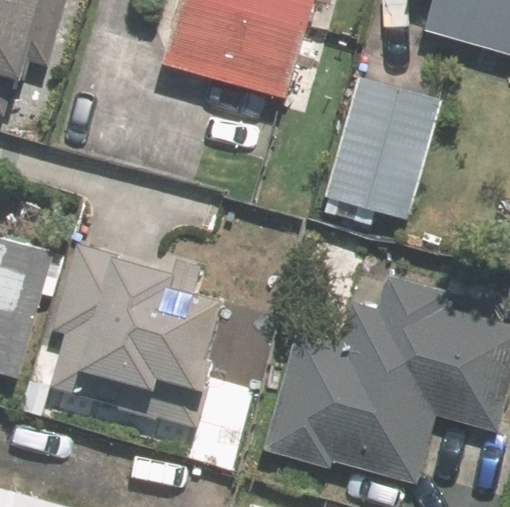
[(56,36),(65,0),(0,0),(0,79),(41,91),(56,36)]
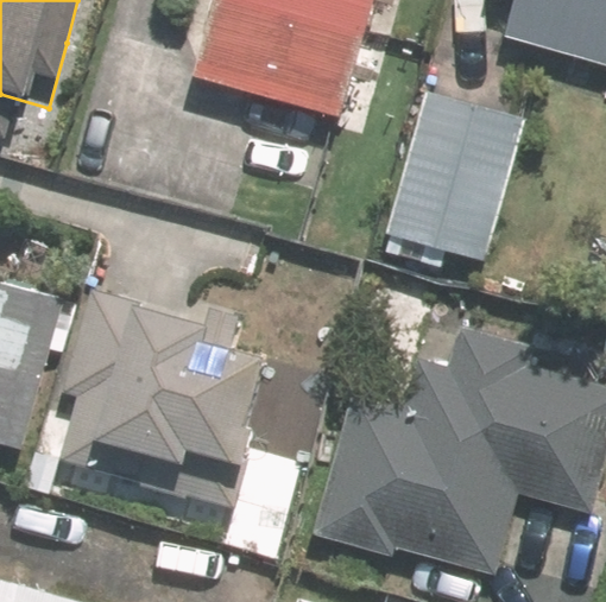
[(214,0),(193,77),(338,116),(370,0),(214,0)]
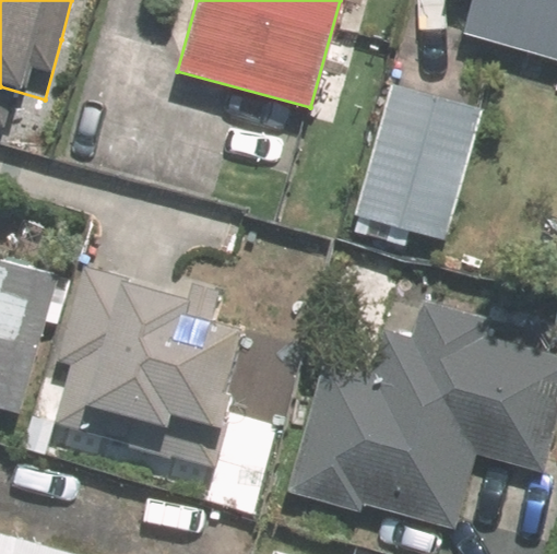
[(447,0),(447,1),(470,8),(463,33),(556,57),(556,0),(447,0)]
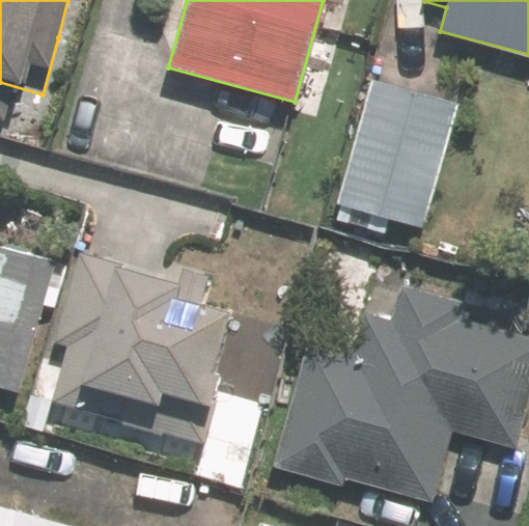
[(460,102),(370,77),(335,205),(424,230),(460,102)]
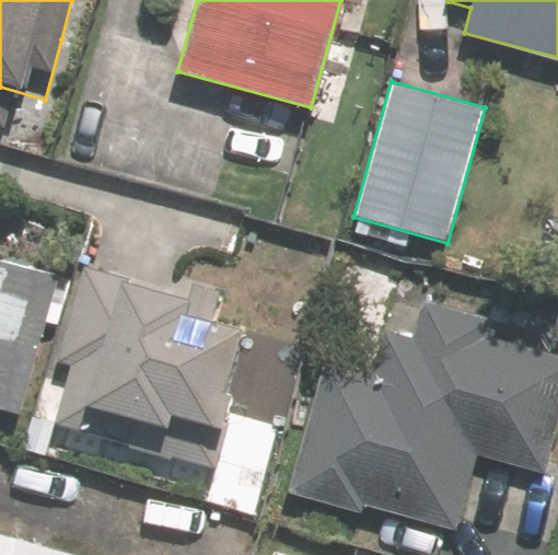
[(56,273),(0,257),(0,408),(18,414),(56,273)]
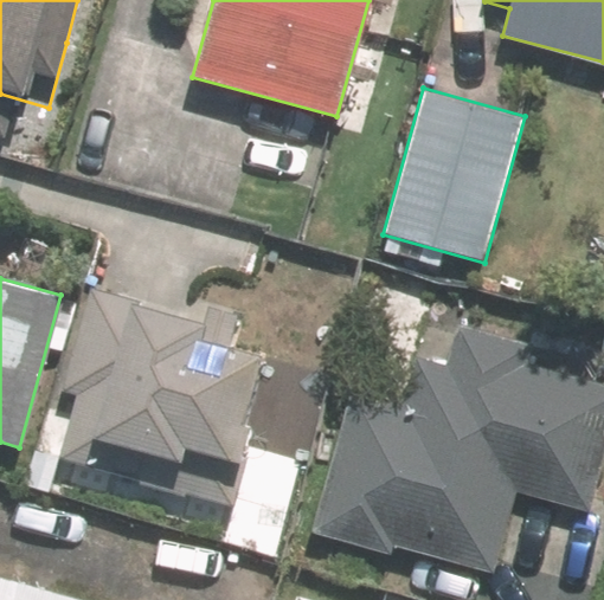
[(75,395),(57,458),(229,504),(269,357),(223,346),(227,328),(87,290),(59,391),(75,395)]
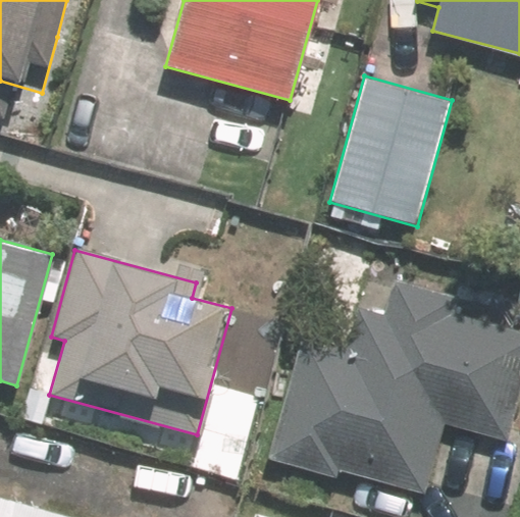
[(519,329),(454,313),(458,297),(394,279),(384,313),(357,306),(345,350),(302,338),(270,452),(425,494),(448,414),(506,430),(519,376),(519,329)]
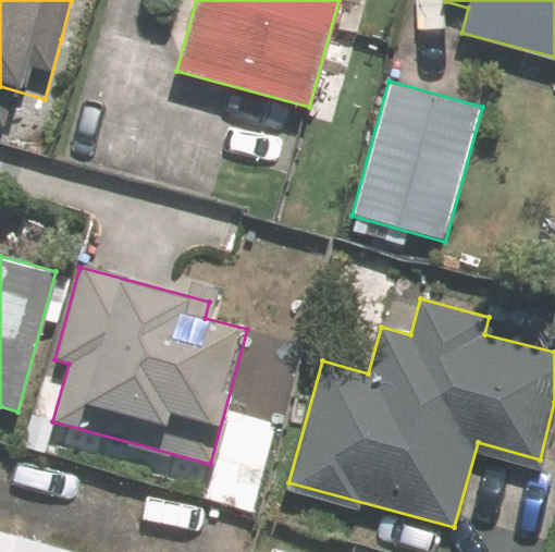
[(75,551),(0,531),(0,551),(75,551)]
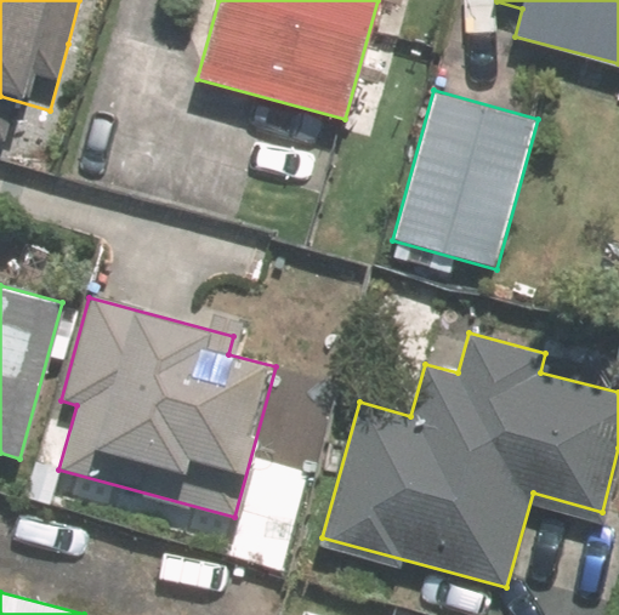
All buildings are outlined.
